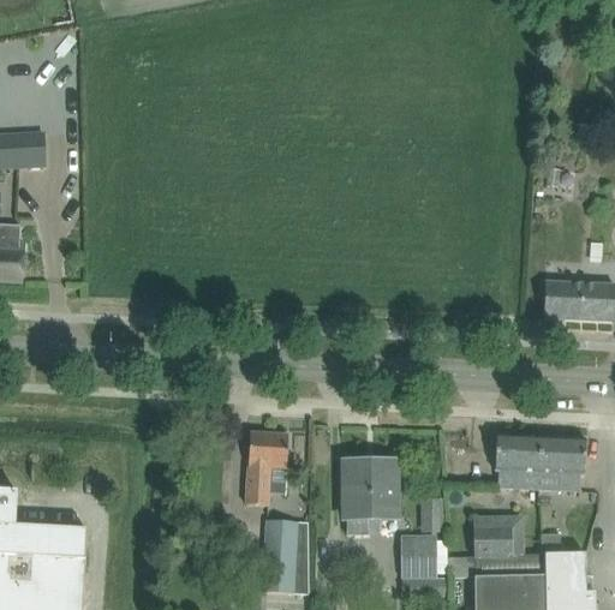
[(0,131),(0,166),(17,166),(19,166),(43,165),(41,130),(0,131)]
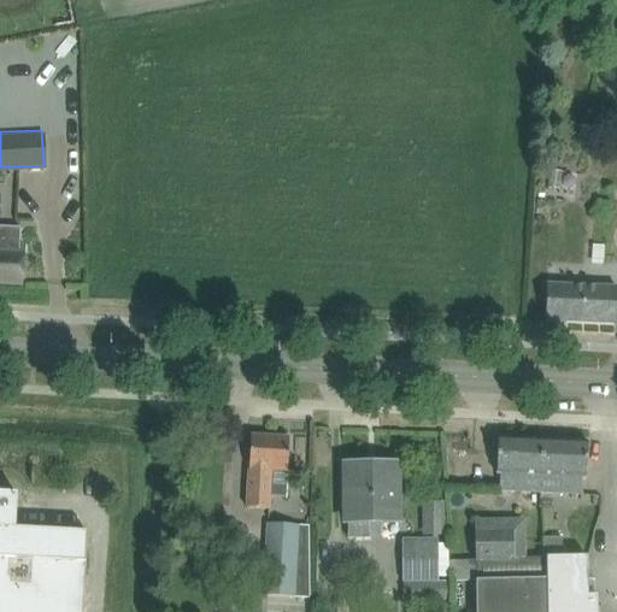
[(0,280),(23,281),(24,257),(24,242),(0,241),(0,280)]
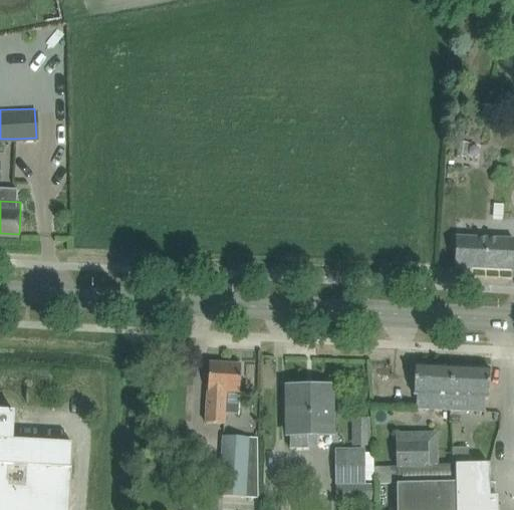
[(454,264),(512,266),(513,236),(455,234),(454,264)]
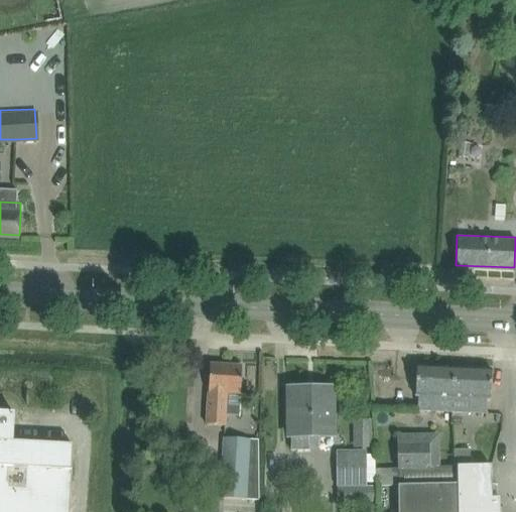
[(206,421),(225,422),(227,390),(240,391),(242,363),(210,361),(206,421)]
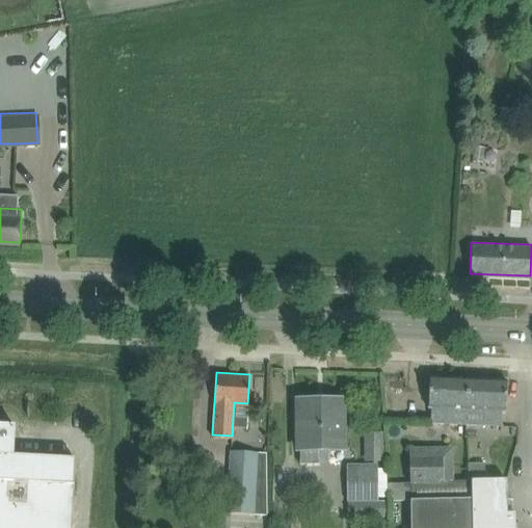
[(428,395),(428,406),(431,407),(430,420),(481,422),(500,423),(501,410),(505,410),(506,399),(506,378),(429,374),(428,395)]
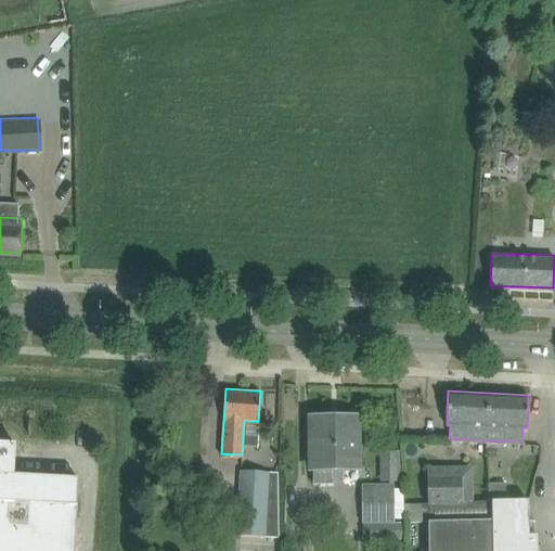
[(312,418),(312,439),(312,481),(332,481),(332,465),(356,464),(356,417),(312,418)]
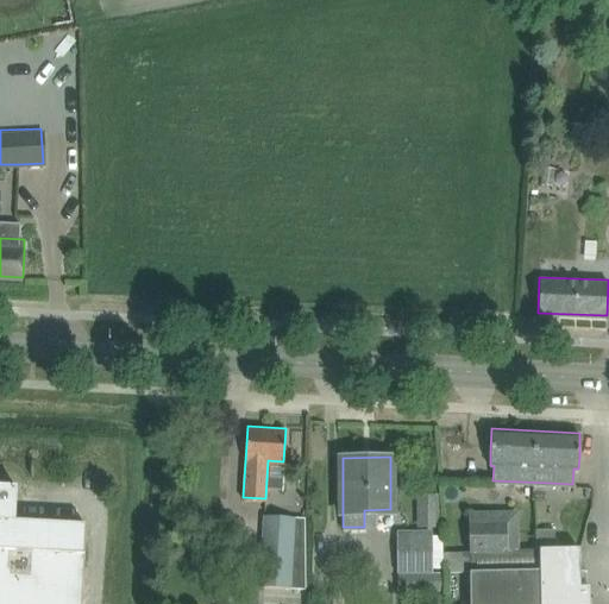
[(0,603),(80,603),(86,522),(14,518),(17,484),(0,483),(0,603)]
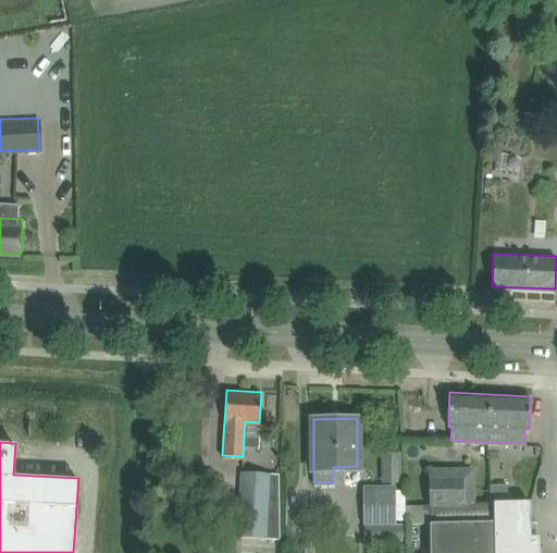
[(398,450),(381,450),(382,477),(399,477),(398,450)]
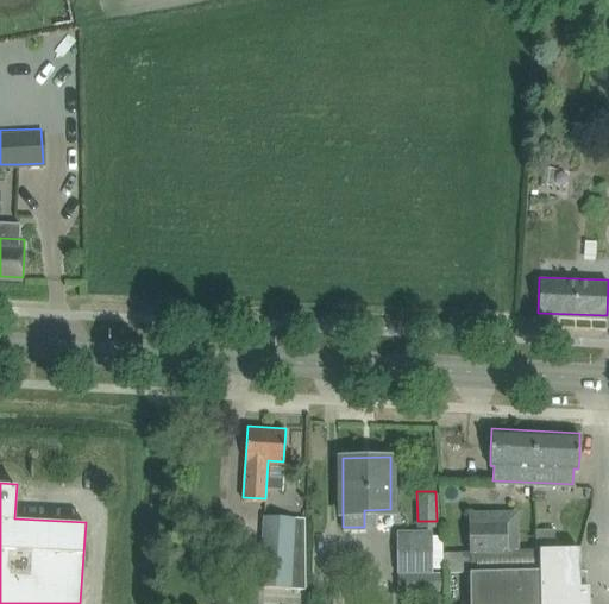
[(469,551),(444,551),(444,570),(469,570),(470,603),(459,603),(458,603),(589,603),(589,585),(579,585),(579,546),(554,547),(554,527),(535,527),(535,547),(507,547),(507,520),(494,521),(494,510),(468,510),(469,551)]
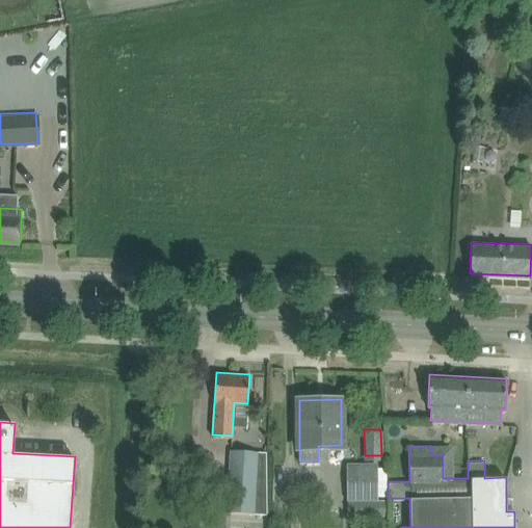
[(342,448),(320,447),(320,457),(342,458),(342,448)]
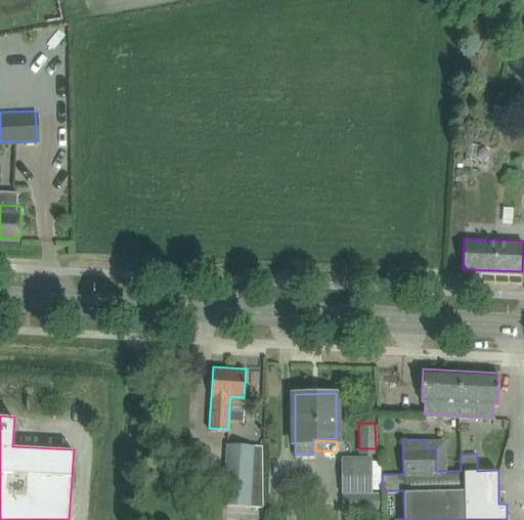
[(226,503),(250,504),(253,443),(226,441),(224,482),(227,482),(226,503)]
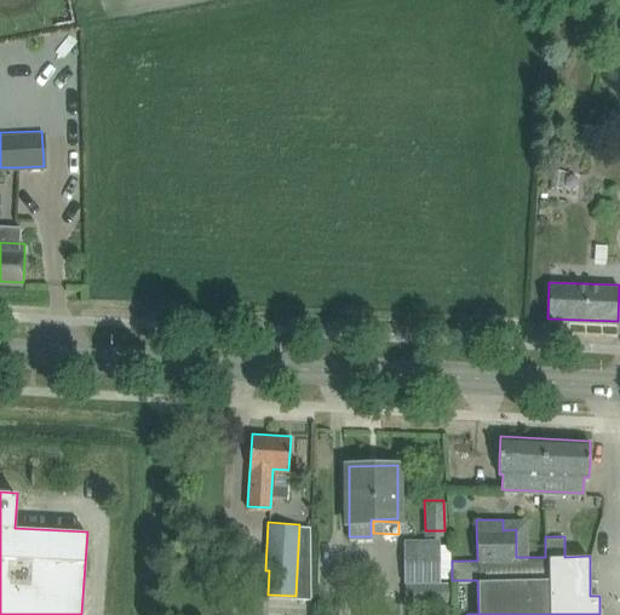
[(406,541),(406,579),(438,578),(437,541),(406,541)]
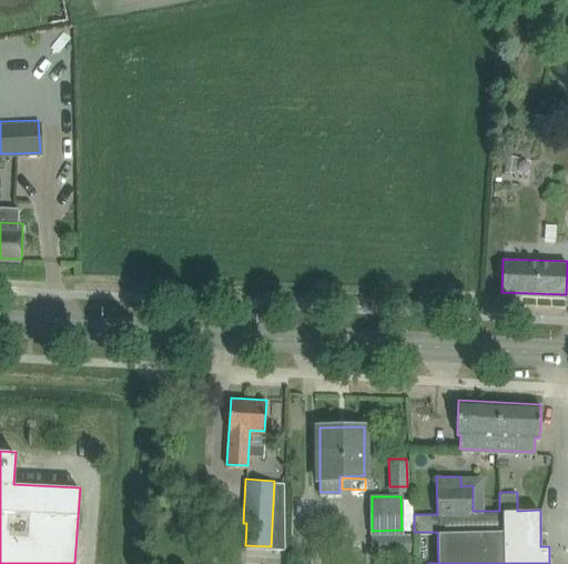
[(361,517),(353,517),(354,536),(369,536),(368,500),(361,501),(361,517)]
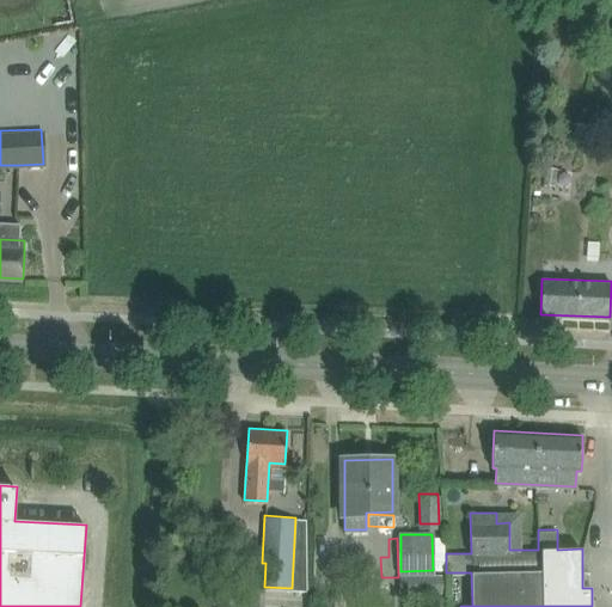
[(399,574),(399,593),(444,592),(444,572),(399,574)]
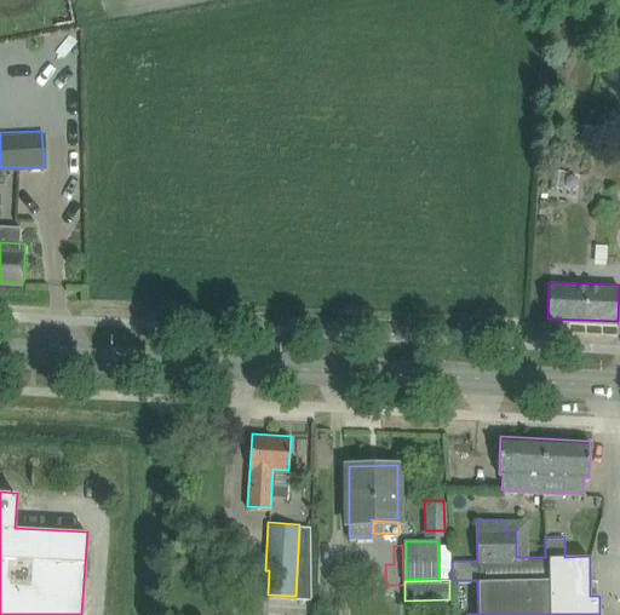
[(449,614),(451,602),(441,602),(440,614),(449,614)]
